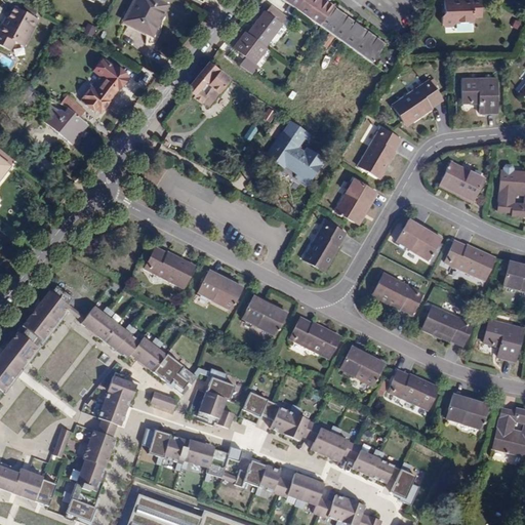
[(152,37),(167,7),(154,0),(134,0),(123,22),(152,37)]
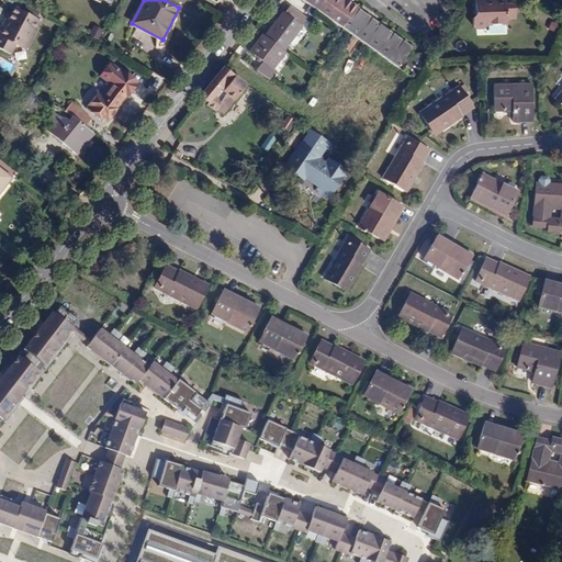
[(413,48),(357,8),(357,7),(347,0),(301,0),(344,30),(352,36),(359,41),(397,68),(400,66),(413,48)]
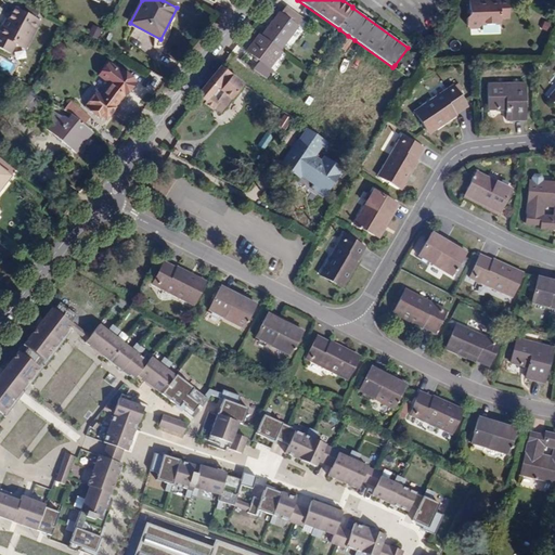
[(507,20),(506,5),(499,5),(499,2),(480,2),(479,0),(467,0),(468,14),(464,18),(464,24),(468,28),(476,28),(479,23),(499,22),(499,20),(507,20)]
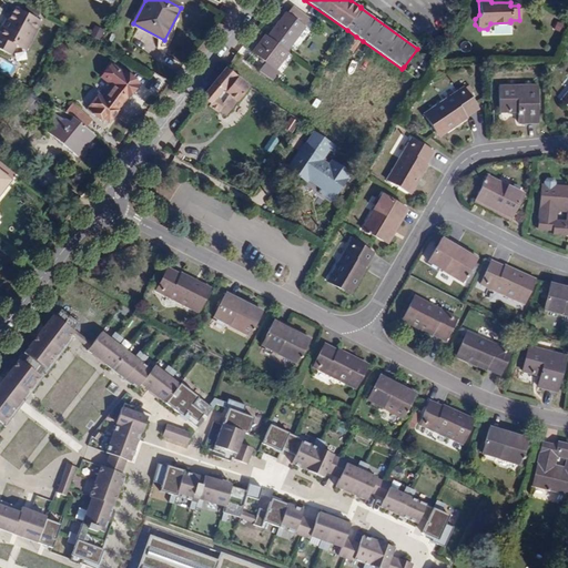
[(286,51),(305,27),(304,26),(310,18),(293,7),(287,13),(286,12),(267,37),(286,51)]
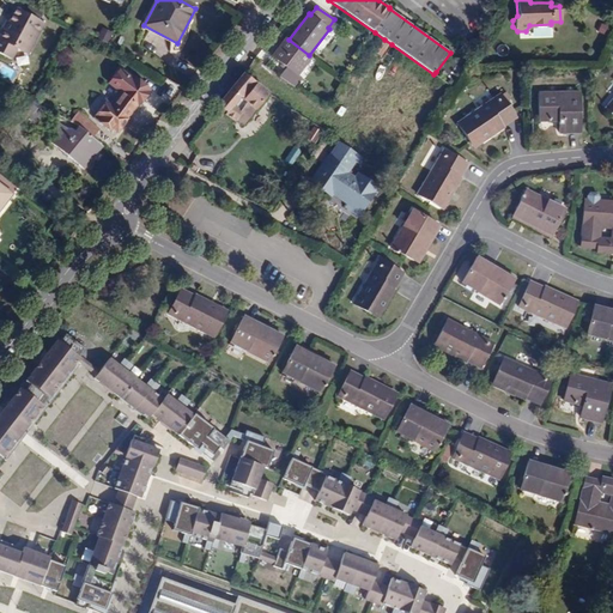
[(26,56),(44,24),(18,11),(11,24),(6,22),(0,32),(0,54),(11,60),(17,50),(26,56)]
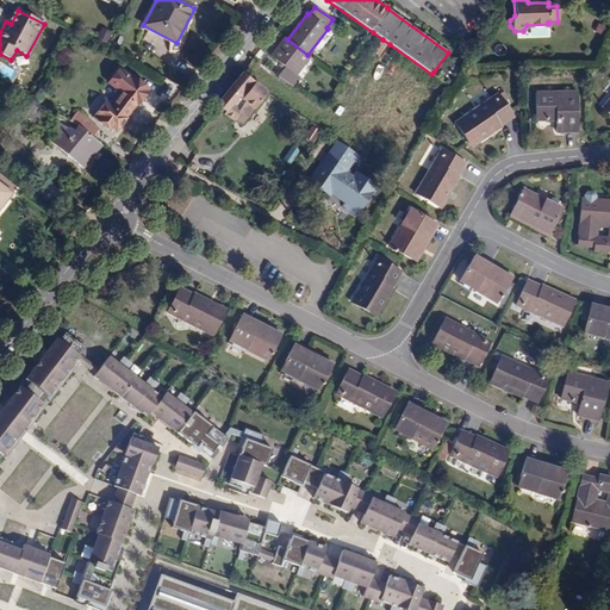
[(113,33),(104,29),(98,38),(109,44),(113,33)]
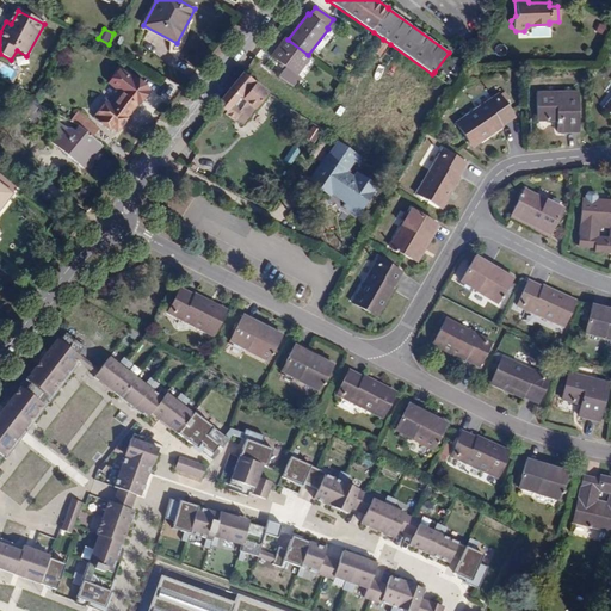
[(296,76),(310,57),(308,55),(288,39),(284,38),(271,56),(285,68),(279,76),(294,87),(300,79),(296,76)]
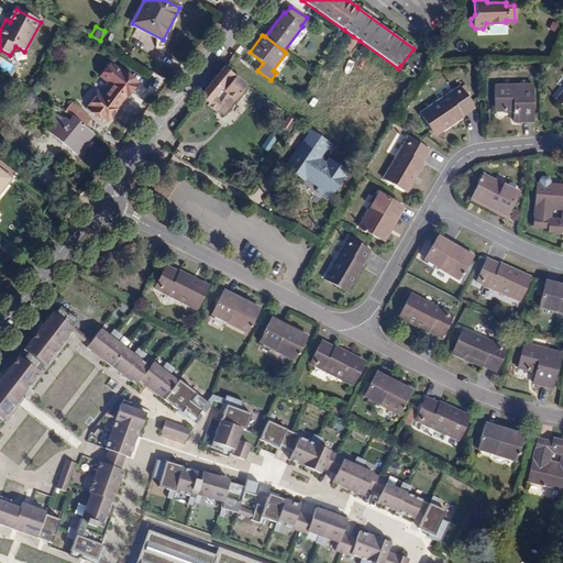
[(351,52),(360,41),(353,36),(344,47),(351,52)]
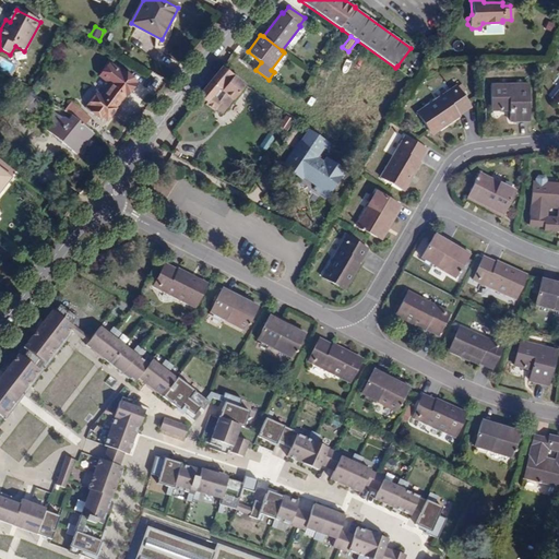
[(419,55),(411,48),(397,66),(406,73),(419,55)]
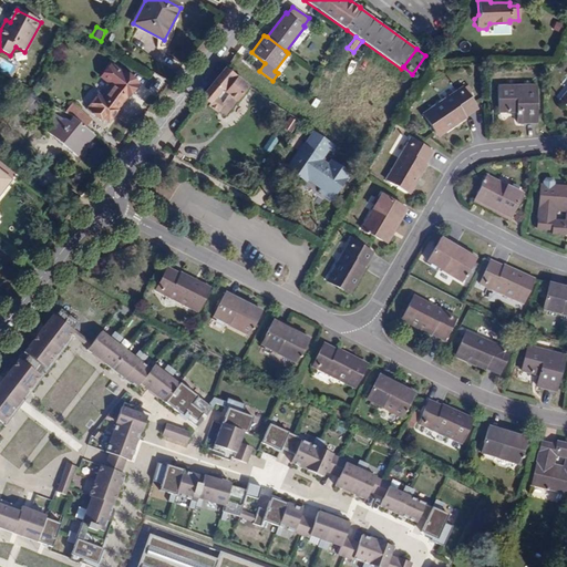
[(0,68),(13,75),(18,66),(2,59),(0,62),(0,68)]
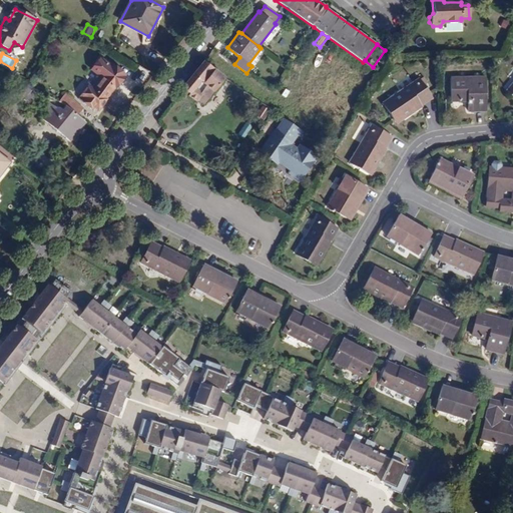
[(91,70),(103,79),(107,81),(115,88),(119,91),(124,88),(127,84),(129,79),(128,73),(102,55),(91,70)]
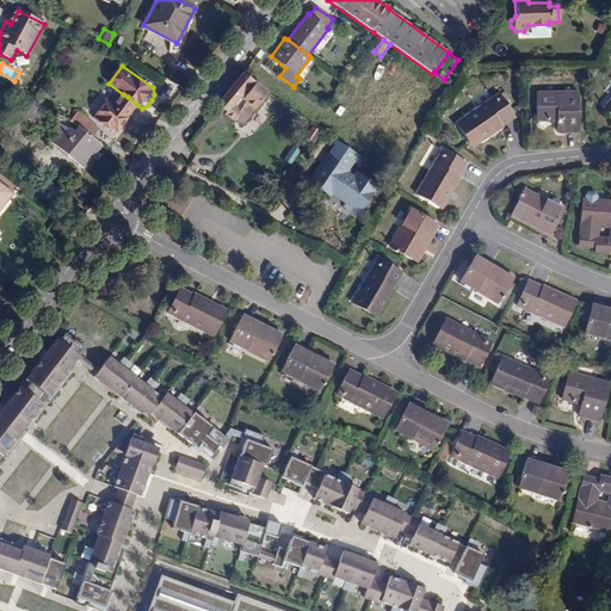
[(242,127),(269,93),(242,73),(217,106),(228,113),(226,116),(242,127)]
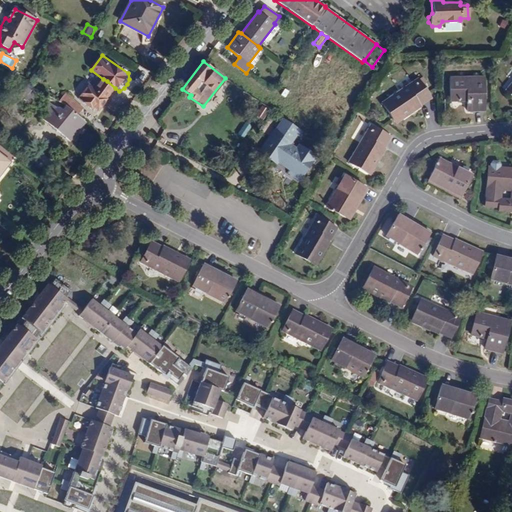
[(485,110),(484,78),(450,78),(450,98),(457,98),(457,101),(466,101),(467,111),(485,110)]
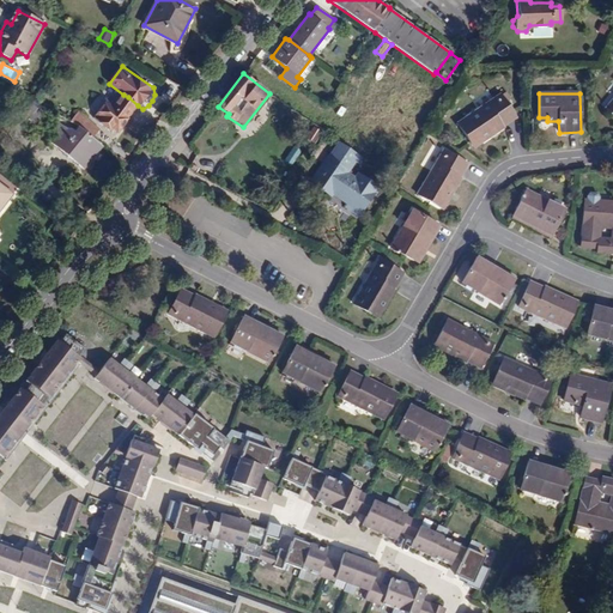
[(473,145),(516,116),(501,95),(459,123),(473,145)]
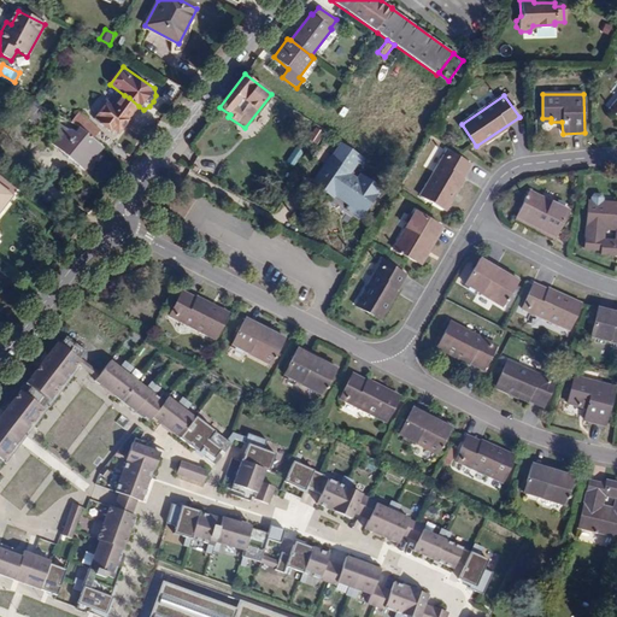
[(129,121),(128,119),(139,106),(129,98),(125,103),(121,100),(112,109),(106,104),(93,121),(110,134),(112,131),(118,135),(129,121)]
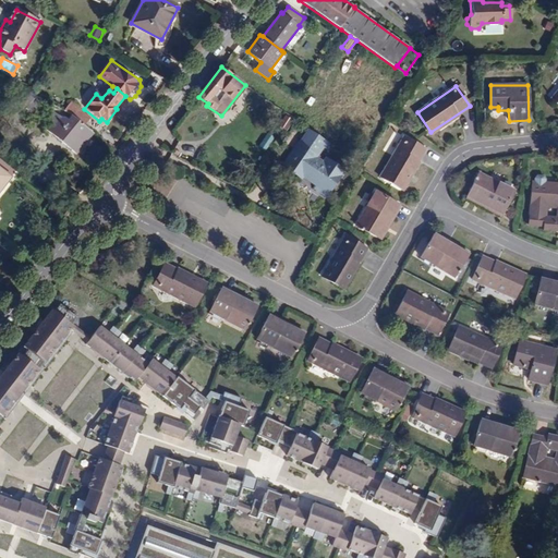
[(89,119),(73,105),(67,112),(70,116),(84,126),(89,119)]
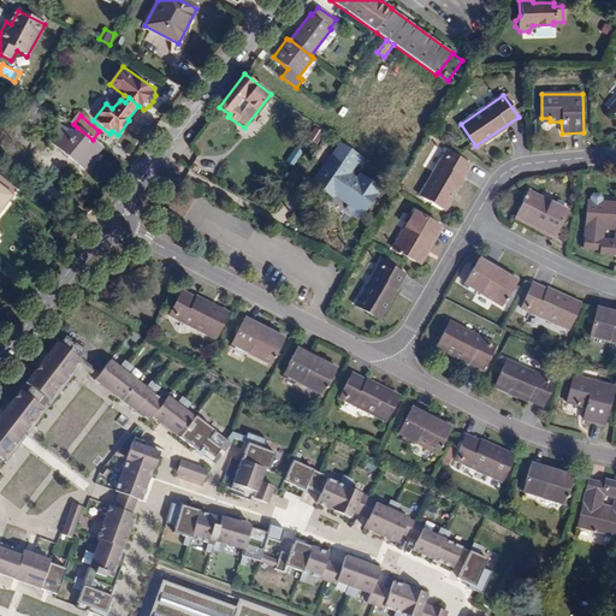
[(84,171),(104,148),(93,140),(77,128),(73,132),(63,126),(57,123),(49,131),(55,136),(51,142),(84,171)]
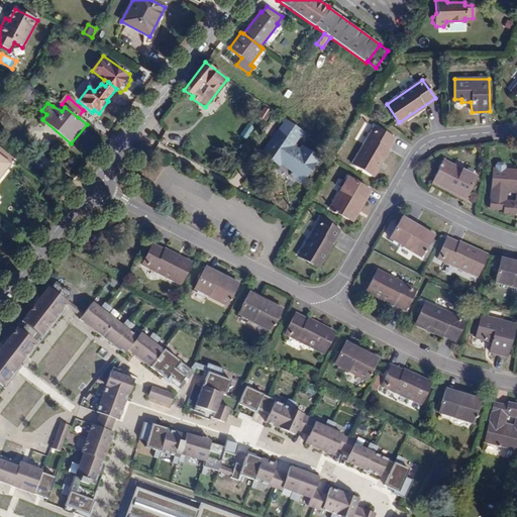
[(272,112),(264,107),(259,116),(266,121),(272,112)]
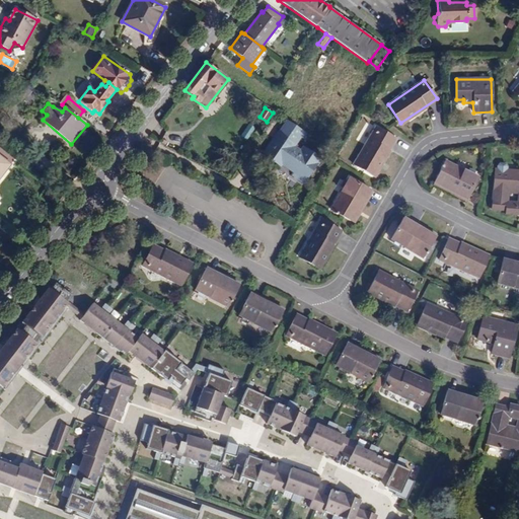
[(303,182),(320,158),(305,147),(301,153),(292,147),(300,136),(305,139),(308,135),(287,121),(264,154),(280,166),(282,164),(295,172),(293,175),(303,182)]
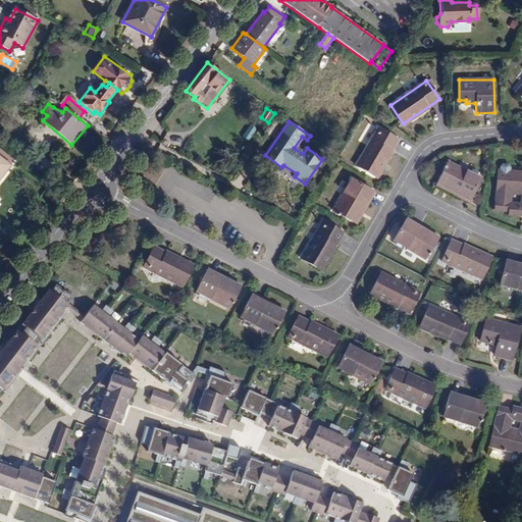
[(112,134),(98,122),(92,129),(106,141),(112,134)]
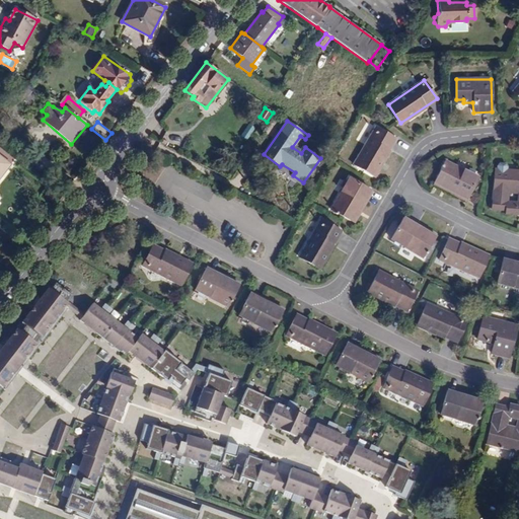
[(374,175),(395,138),(376,127),(355,165),(374,175)]
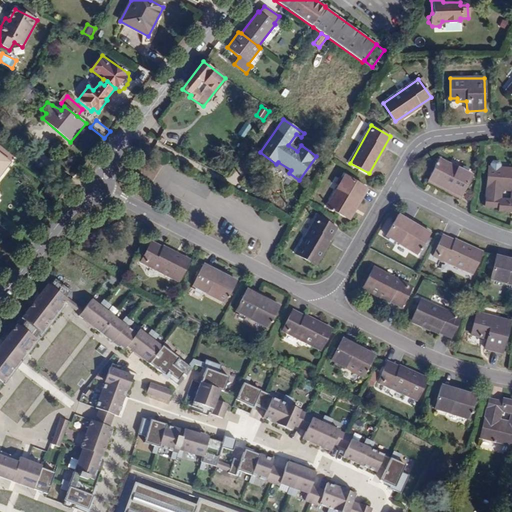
[(0,175),(10,163),(0,155),(0,175)]
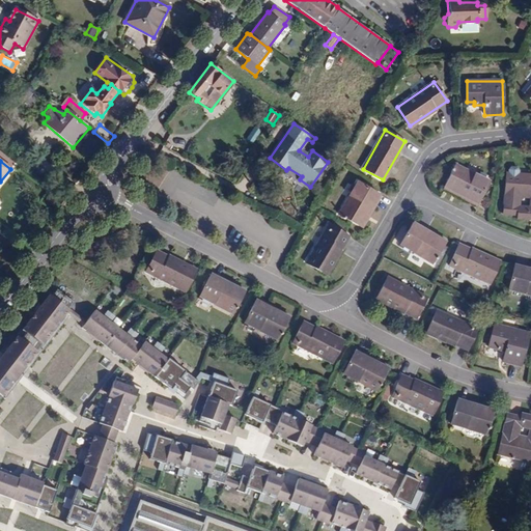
[(477,204),(488,183),(455,165),(445,184),(468,195),(466,199),(477,204)]
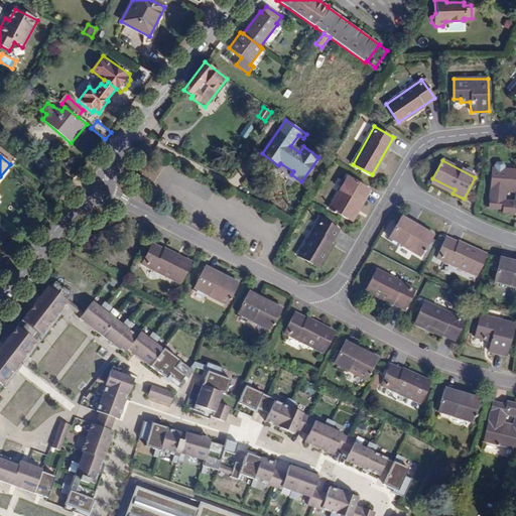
[(515,210),(515,169),(492,167),(488,208),(503,209),(506,210),(507,201),(502,200),(503,190),(515,190),(515,201),(511,202),(510,210),(514,210),(515,210)]
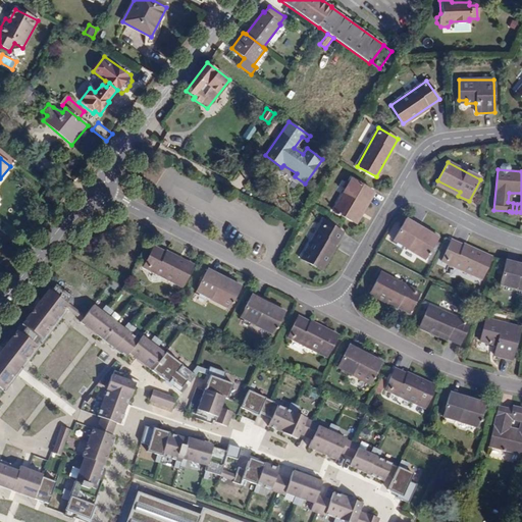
[(352,221),(363,201),(366,203),(373,191),(352,178),(332,211),(352,221)]
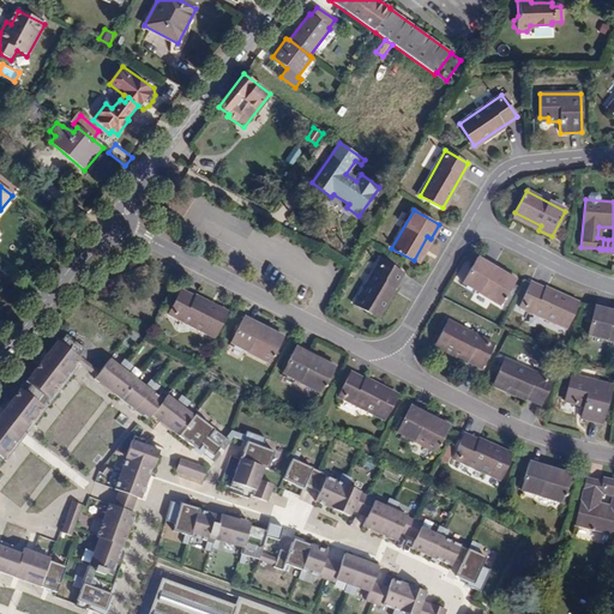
[(515,212),(513,217),(539,230),(541,226),(515,212)]
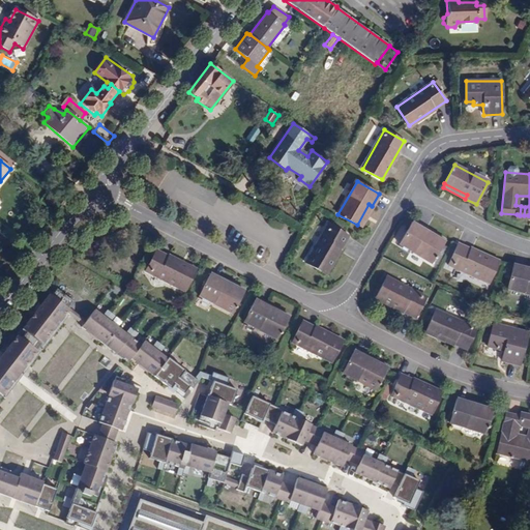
[(68,195),(60,188),(55,195),(63,201),(68,195)]
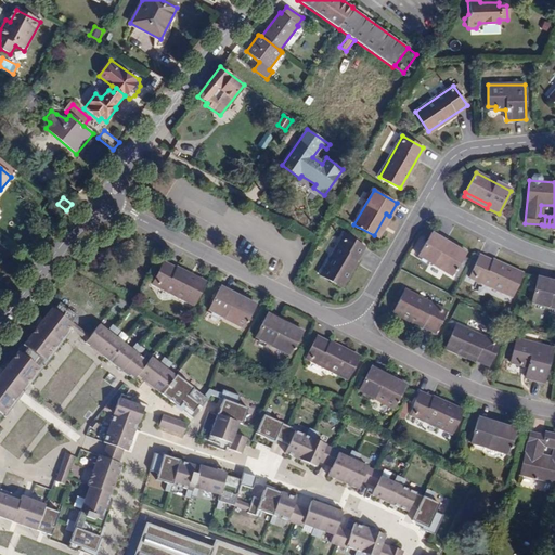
[(377,237),(389,216),(386,214),(374,235),(377,237)]
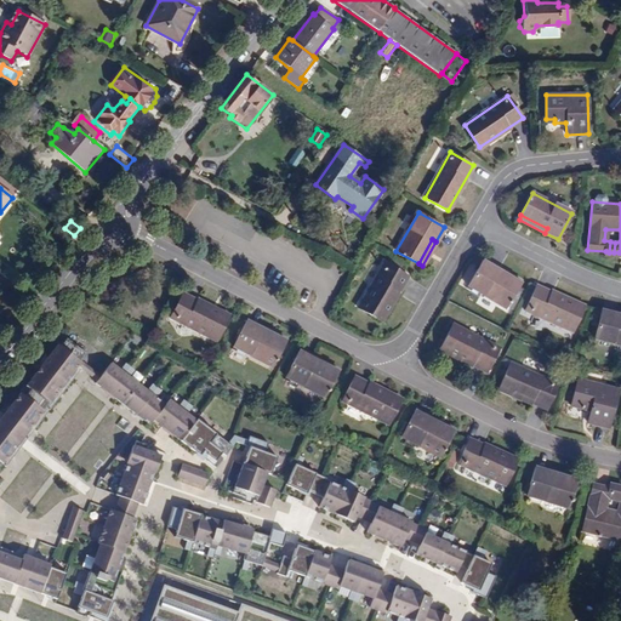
[(506,308),(519,286),(495,272),(496,268),(484,261),(469,286),(506,308)]
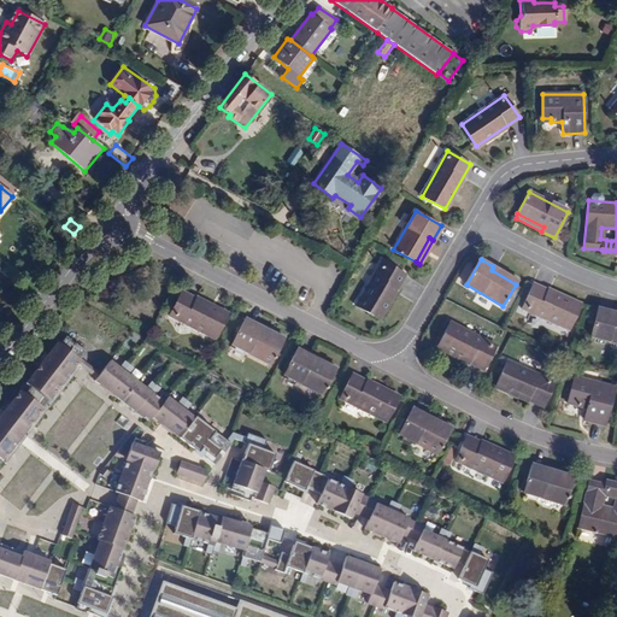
[(380,319),(405,275),(382,262),(357,306),(380,319)]
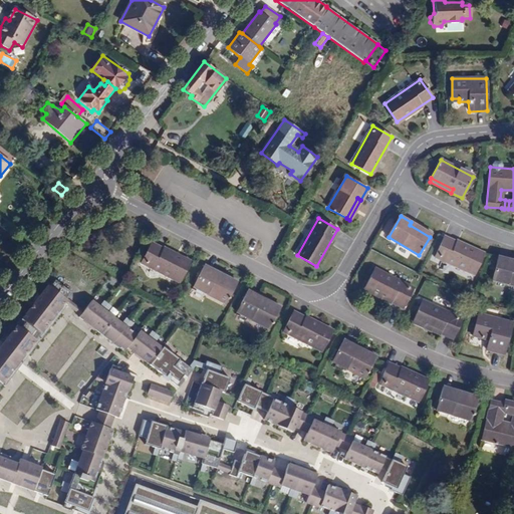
[(430,237),(432,234),(411,222),(410,225),(430,237)]
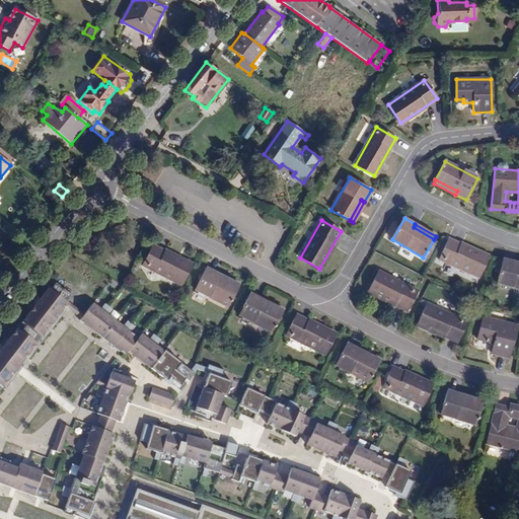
[(478,277),(488,256),(448,238),(439,258),(478,277)]
